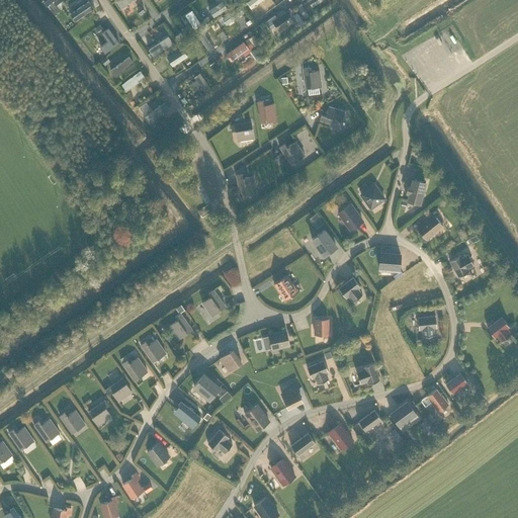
[(72,17),(89,4),(86,0),(78,0),(66,9),(72,17)]
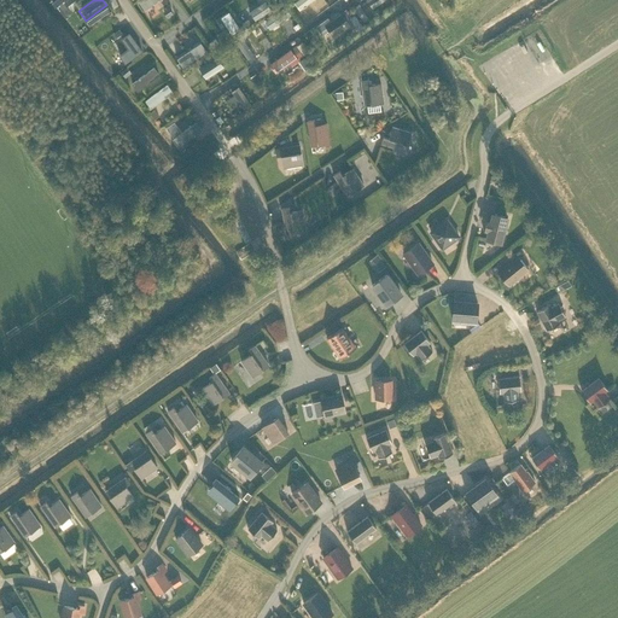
[(262,0),(248,0),(256,11),(266,5),(262,0)]
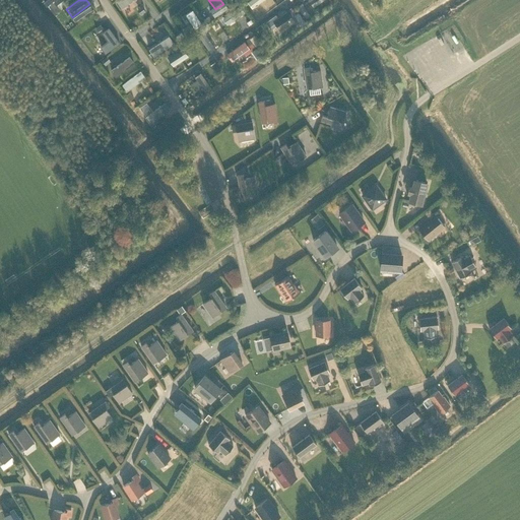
[(253,8),(263,0),(248,0),(247,1),(253,8)]
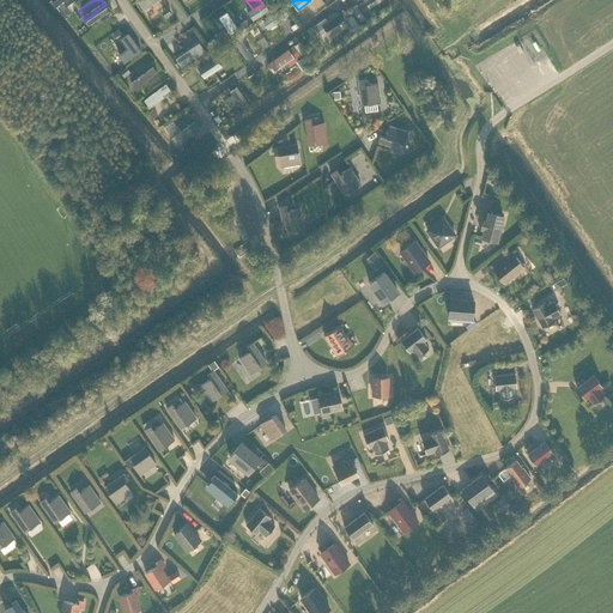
[(268,30),(290,16),(281,5),(261,20),(268,30)]
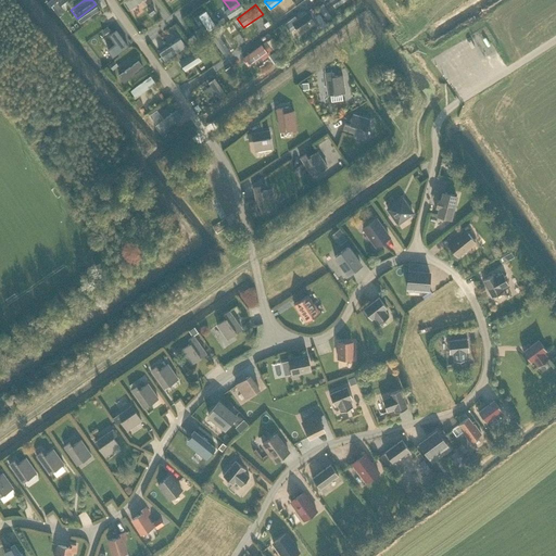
[(155,13),(151,7),(147,11),(151,16),(155,13)]
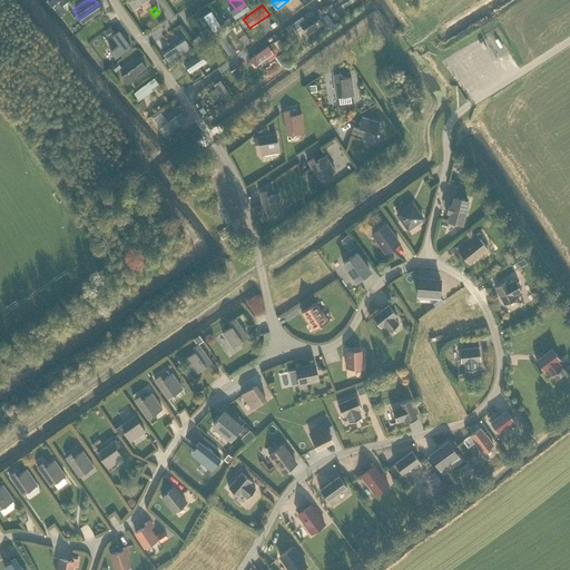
[(204,12),(196,18),(206,32),(215,27),(204,12)]
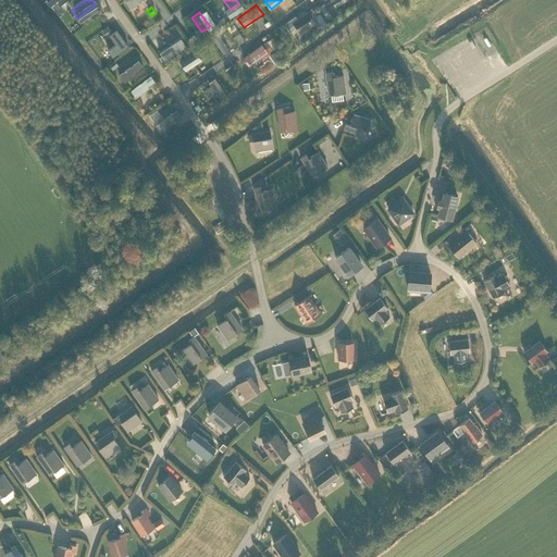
[(295,16),(285,24),(289,31),(295,27),(300,34),(305,31),(316,23),(308,12),(297,20),(295,16)]
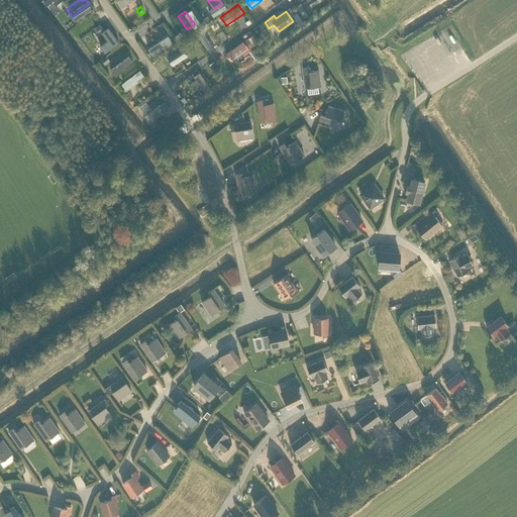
[(298,23),(301,20),(296,13),(292,15),(298,23)]
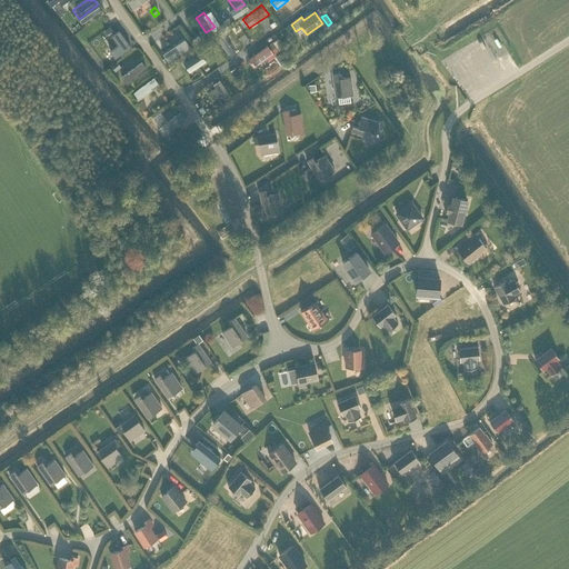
[(233,48),(222,33),(217,38),(227,52),(233,48)]
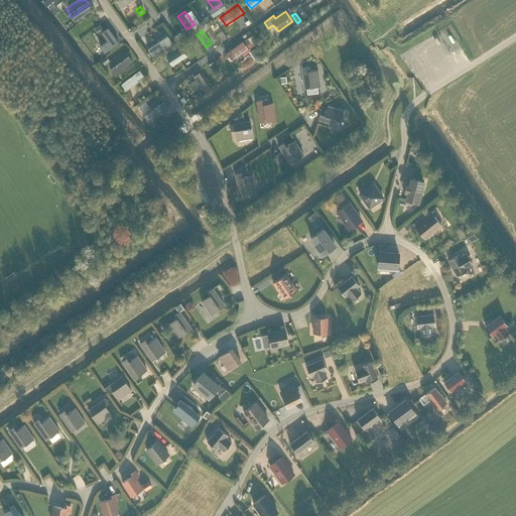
[(154,32),(146,38),(156,51),(164,45),(154,32)]
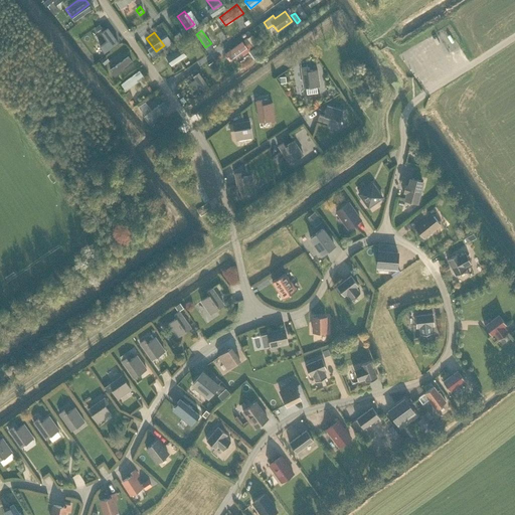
[(177,40),(182,36),(179,32),(173,35),(177,40)]
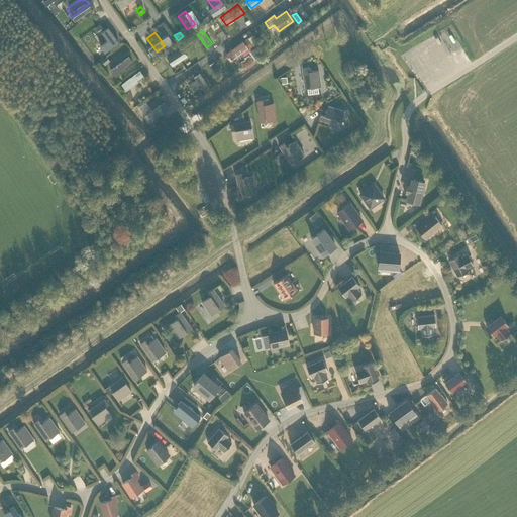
[(118,42),(113,36),(95,48),(100,56),(118,42)]
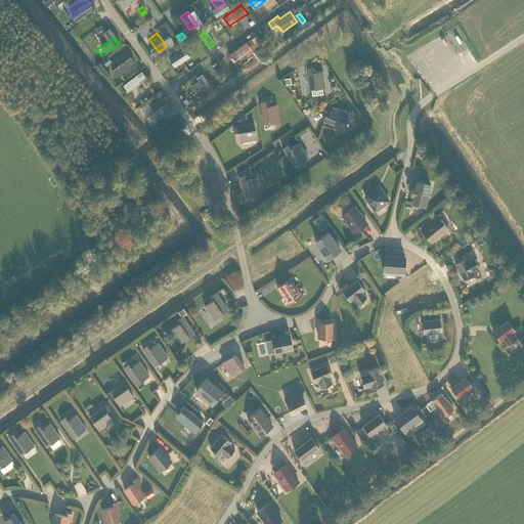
[(232,62),(252,49),(247,41),(227,54),(232,62)]
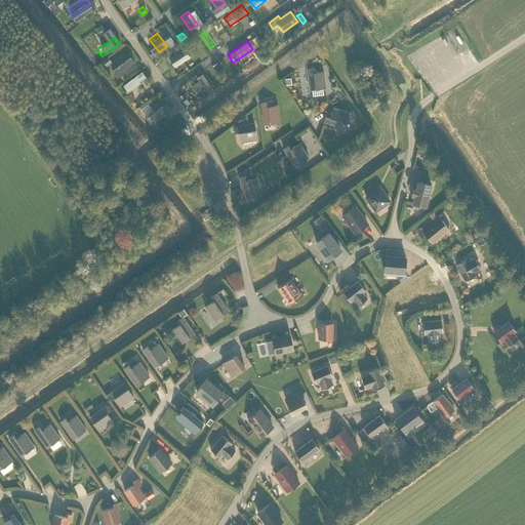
[(190,57),(184,48),(168,58),(175,68),(190,57)]
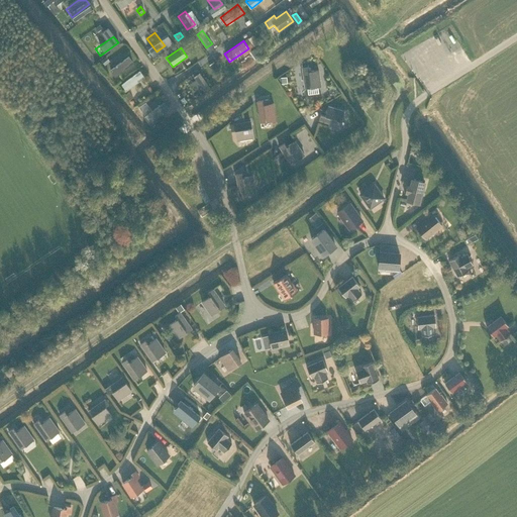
[(116,76),(134,62),(129,55),(111,69),(116,76)]
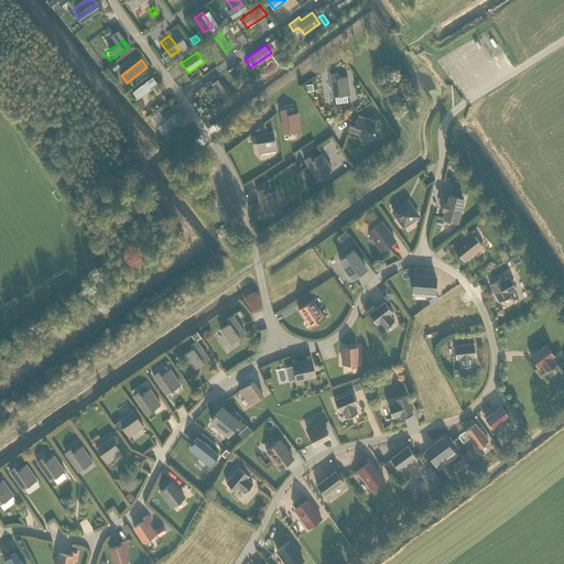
[(336,73),(329,74),(333,96),(335,96),(336,102),(347,101),(346,95),(349,94),(347,76),(338,77),(336,77),(336,73)]
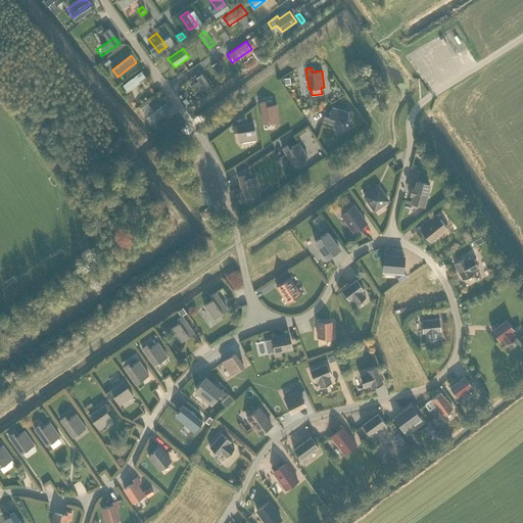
[(129,90),(146,77),(141,69),(124,83),(129,90)]
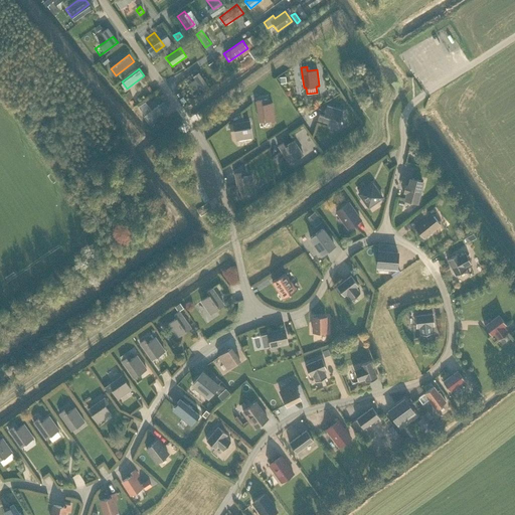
[(210,86),(200,71),(192,76),(203,92),(210,86)]
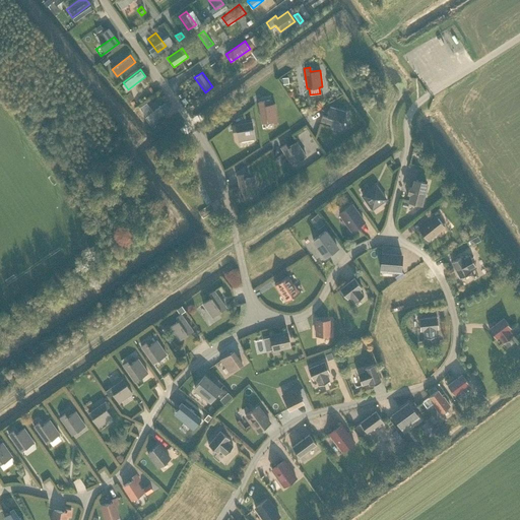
[(274,104),(273,104),(272,100),(258,102),(262,123),(277,120),(274,104)]
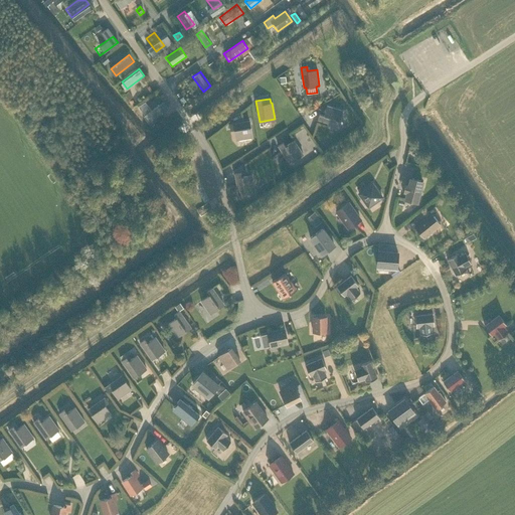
[(151,122),(169,109),(163,101),(145,113),(151,122)]
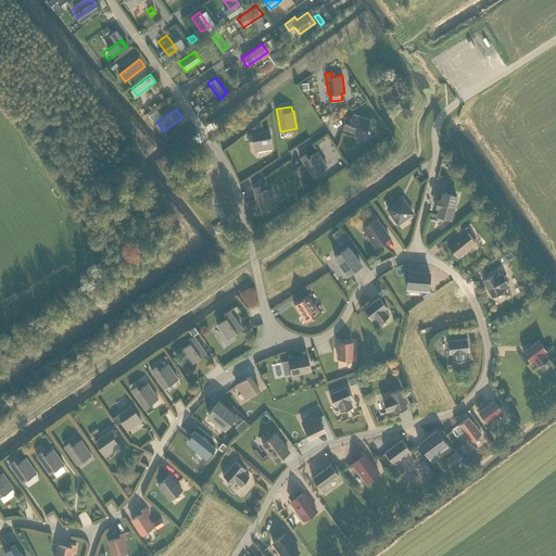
[(159,116),(154,111),(147,117),(150,123),(159,116)]
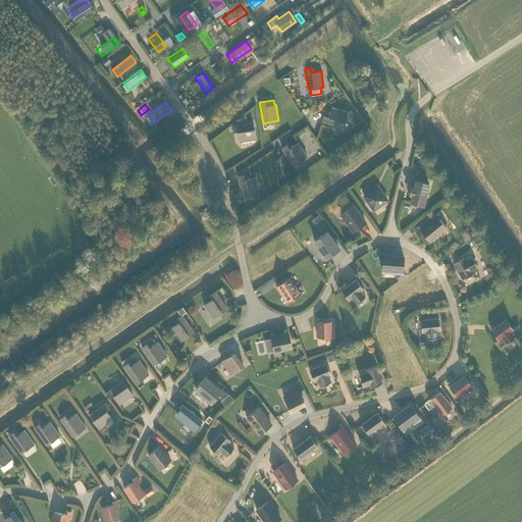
[(342,127),(347,112),(331,107),(328,116),(323,115),(321,120),(342,127)]
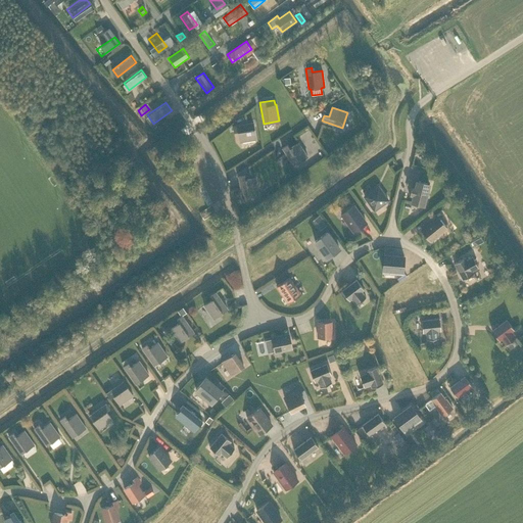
[(255,139),(253,123),(233,126),(234,132),(238,132),(240,142),(255,139)]
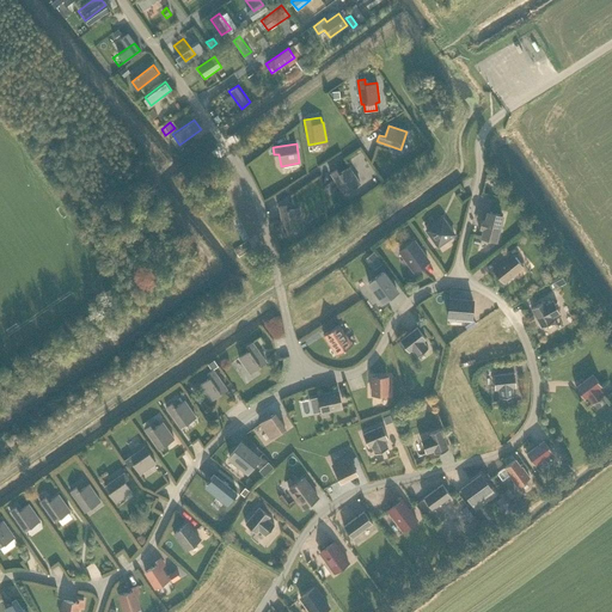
[(340,173),(336,170),(330,173),(344,194),(360,183),(349,166),(340,173)]
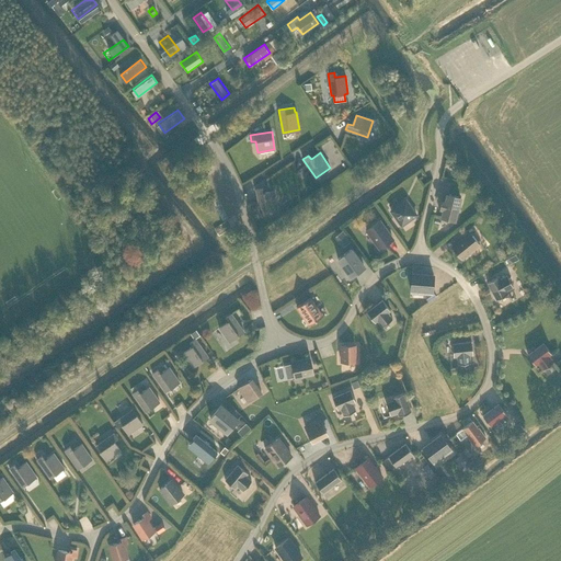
[(206,168),(212,164),(204,153),(198,158),(206,168)]
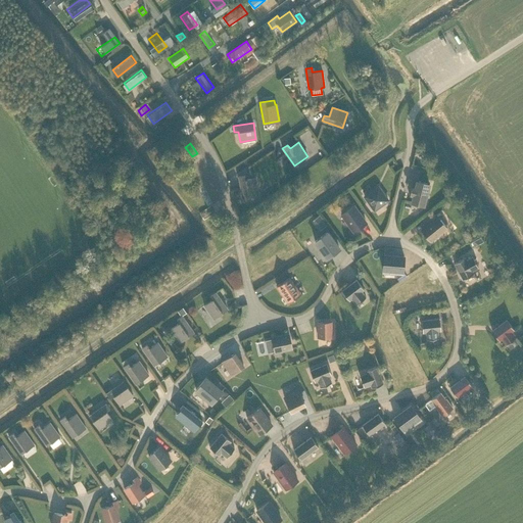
[(188,160),(192,156),(185,147),(181,150),(188,160)]
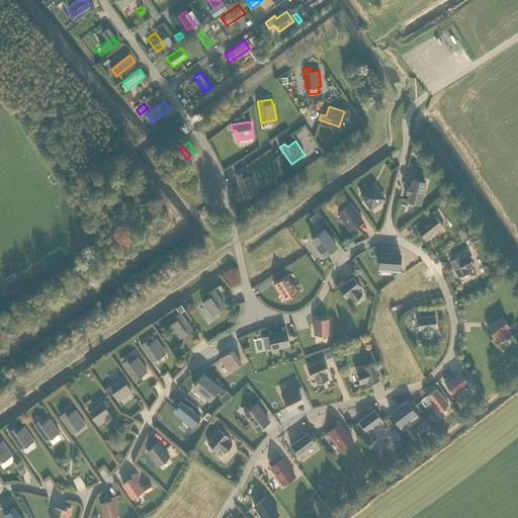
[(181,163),(186,159),(179,149),(174,153),(181,163)]
